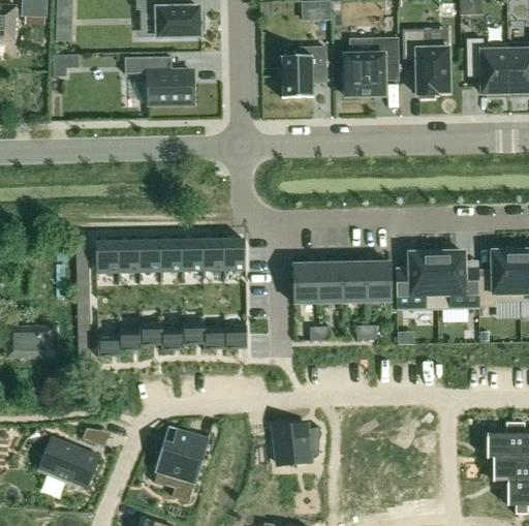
[(57,0),(56,25),(71,26),(72,0),(57,0)]
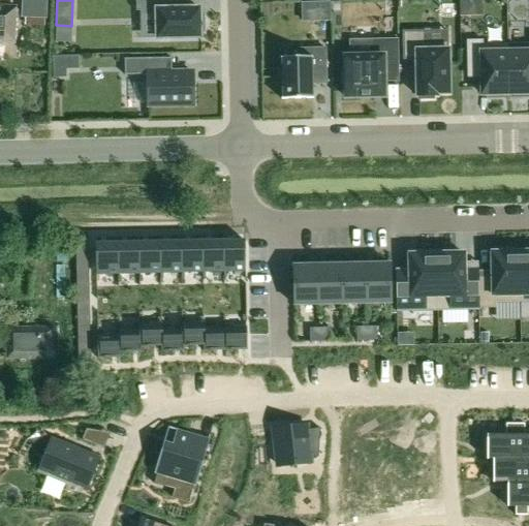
[(199,11),(199,5),(186,6),(185,0),(134,0),(134,9),(139,9),(139,37),(152,37),(152,39),(200,38),(200,31),(204,31),(203,11),(199,11)]
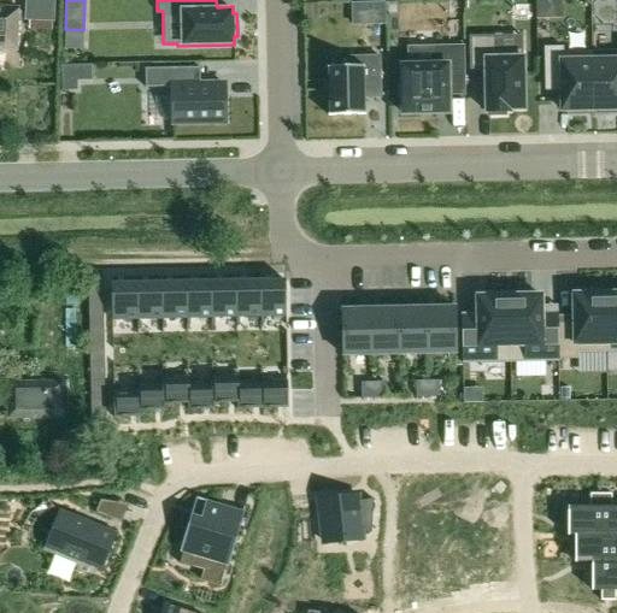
[(387,22),(386,0),(353,0),(353,22),(387,22)]
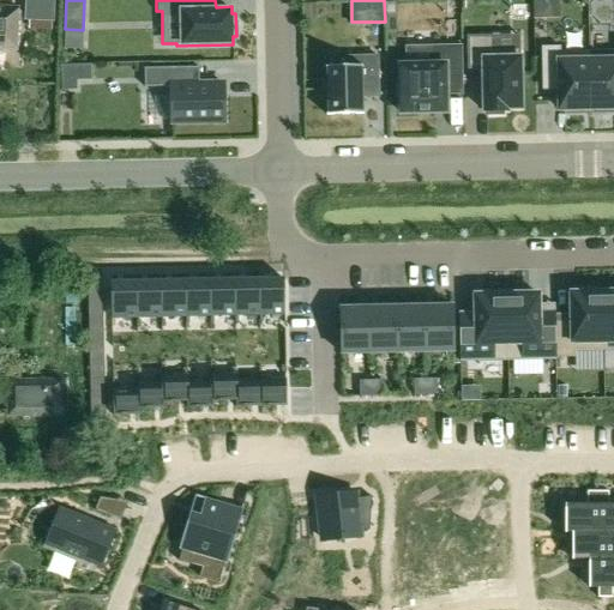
[(533,0),(534,16),(542,14),(541,0),(533,0)]
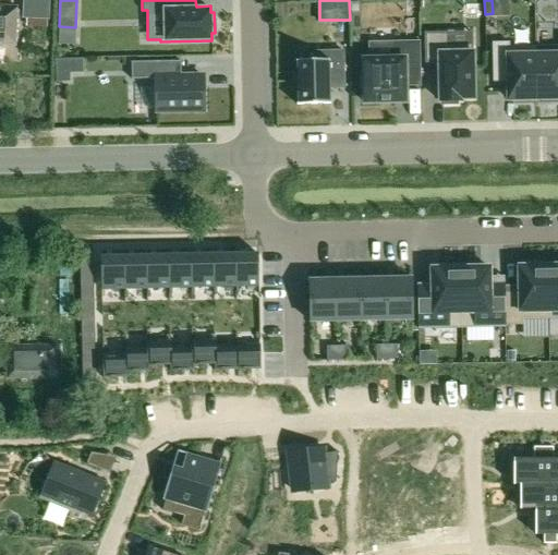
[(2,43),(14,44),(16,5),(0,3),(0,47),(1,47),(2,43)]
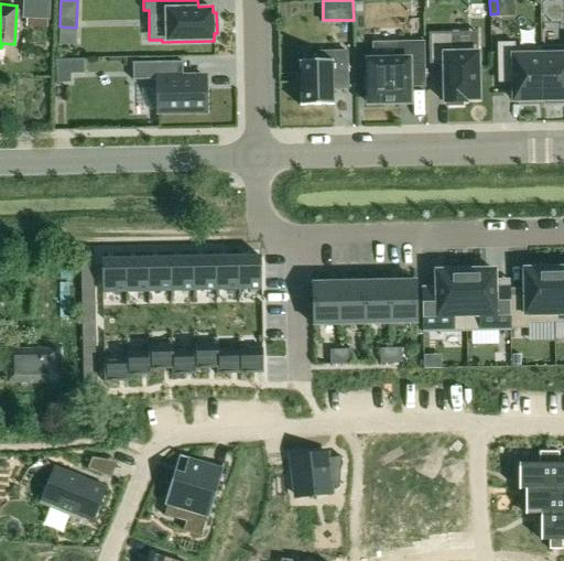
[(452,31),(429,31),(430,61),(444,61),(445,100),(447,100),(447,104),(463,104),(463,99),(466,99),(466,98),(479,97),(478,43),(452,43),(452,31)]
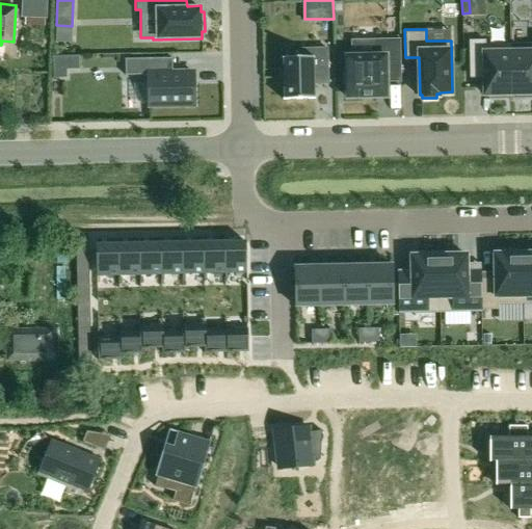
[(346,54),(347,96),(387,95),(387,72),(401,72),(400,41),(387,41),(387,37),(375,37),(375,38),(376,38),(376,54),(346,54)]
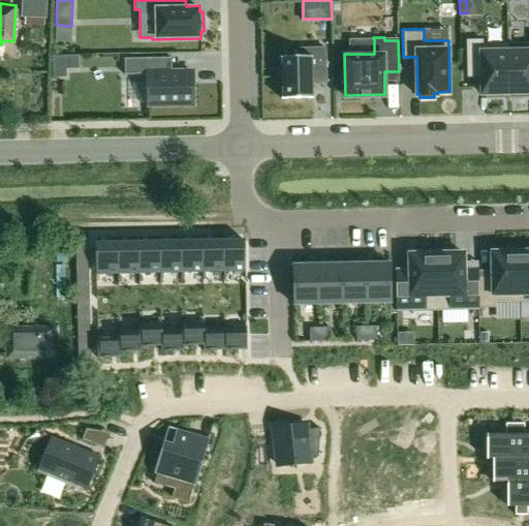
[(508,92),(507,41),(483,41),(483,37),(466,38),(467,75),(481,74),(481,92),(487,92),(487,96),(504,96),(504,92),(508,92)]
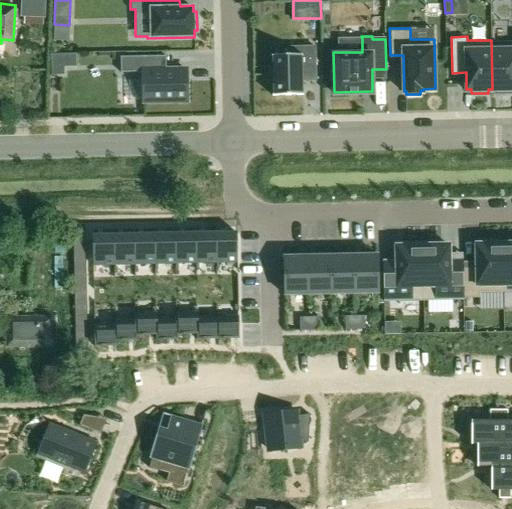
[(511,39),(491,40),(492,89),(497,89),(497,93),(511,92),(511,39)]
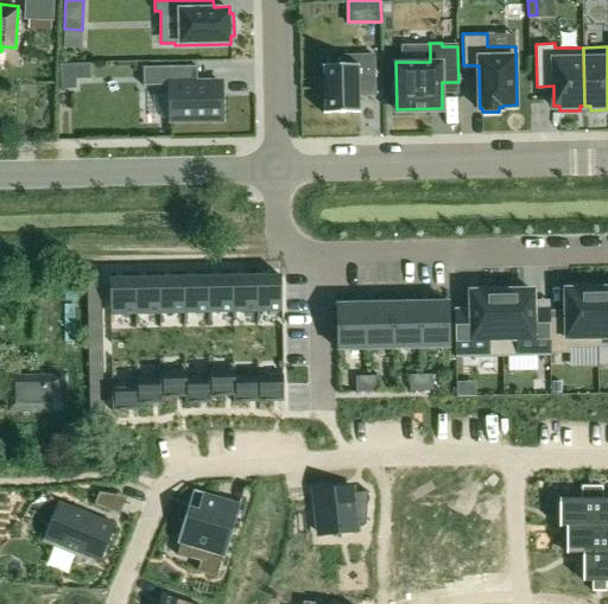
[(375,93),(374,52),(342,53),(342,63),(323,63),(323,65),(324,64),(325,76),(318,76),(320,99),(325,99),(325,109),(323,109),(323,110),(323,112),(360,110),(360,109),(358,109),(358,107),(358,93),(375,93)]
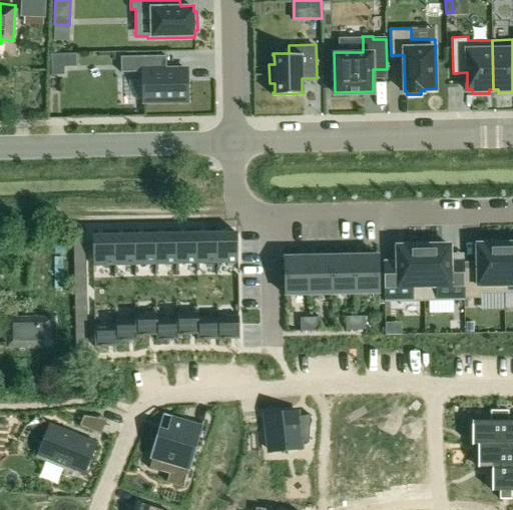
[(64,72),(63,52),(52,52),(52,72),(64,72)]
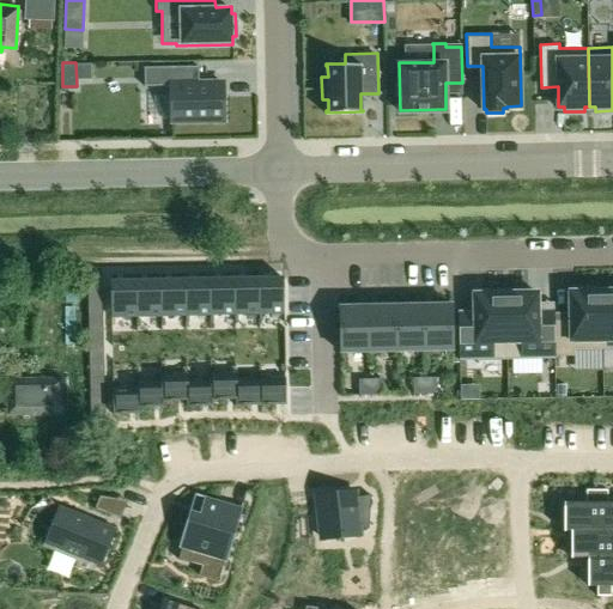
[(224,119),(224,81),(199,81),(199,65),(145,66),(145,84),(171,84),(171,120),(224,119)]
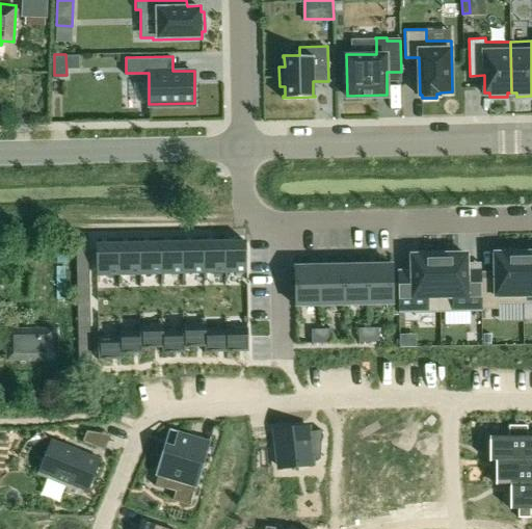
[(203,240),(182,241),(182,272),(185,272),(204,272),(203,240)]
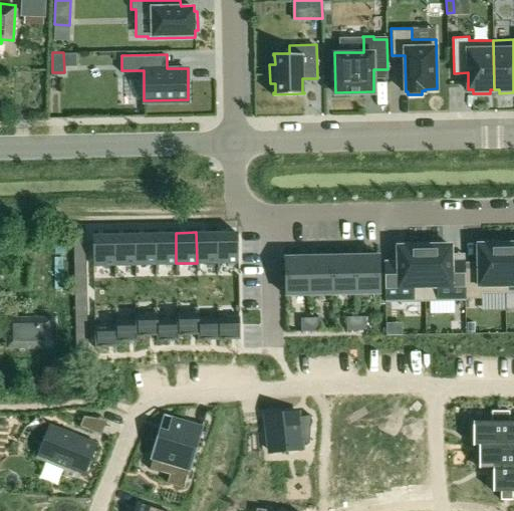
[(196,232),(197,263),(200,263),(217,263),(216,232),(196,232)]
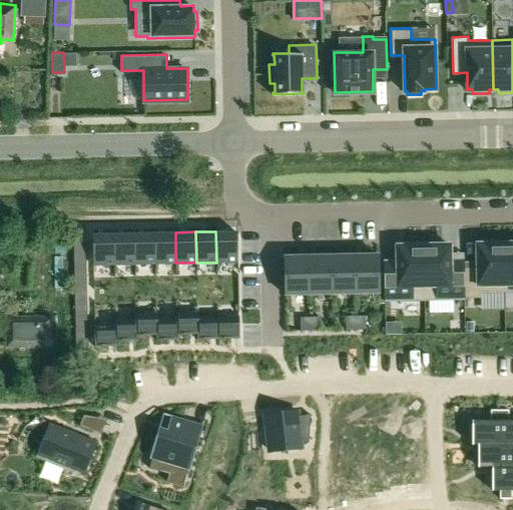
[(215,231),(216,263),(219,263),(237,262),(237,231),(215,231)]
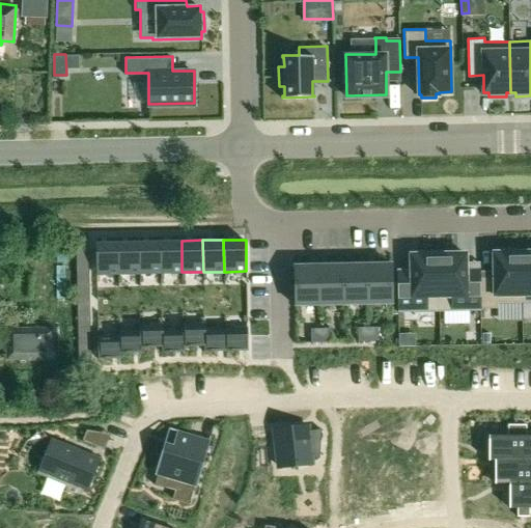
[(139,241),(117,242),(118,274),(121,274),(139,273),(139,241)]
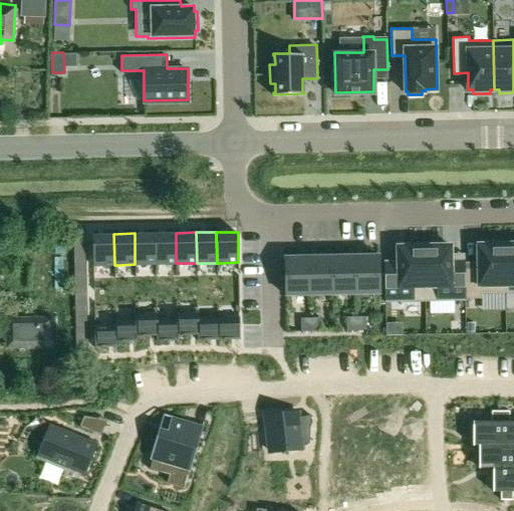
[(155,233),(135,233),(135,264),(139,264),(156,264),(155,233)]
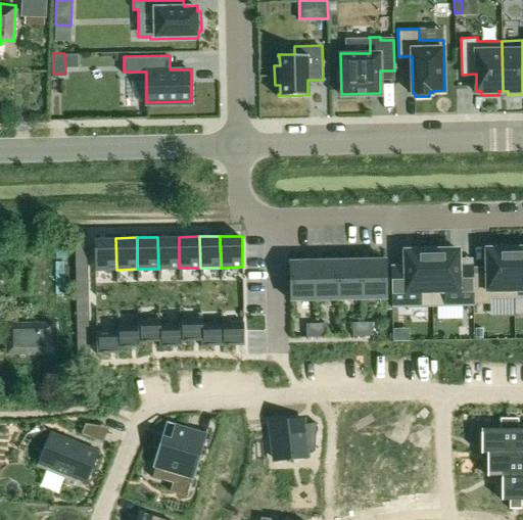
[(179,237),(157,237),(158,269),(160,269),(179,268),(179,237)]
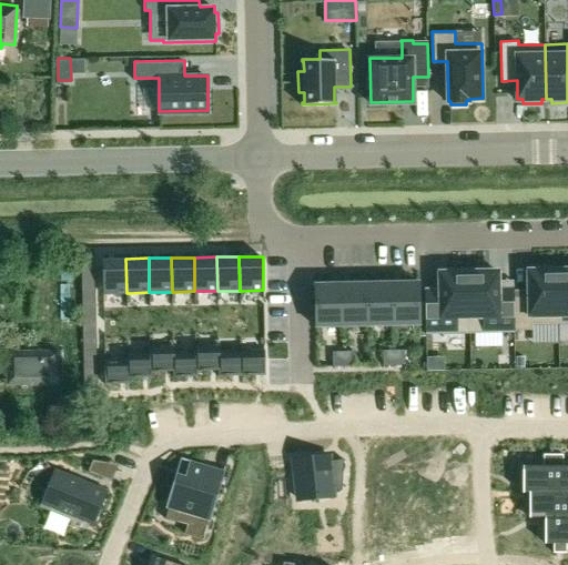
[(125,259),(103,259),(103,293),(108,293),(127,293),(125,259)]
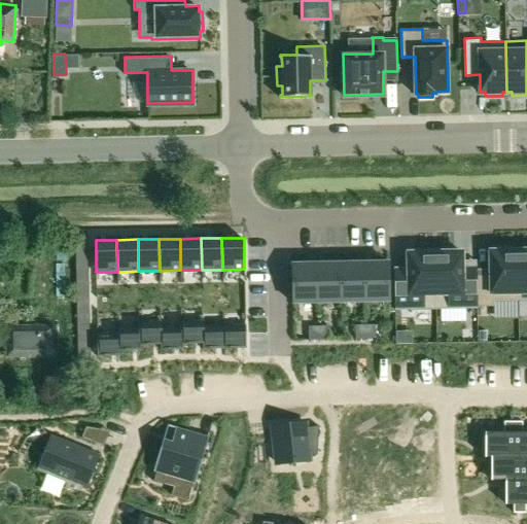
[(522,249),(518,249),(519,299),(526,298),(526,244),(522,245),(522,249)]
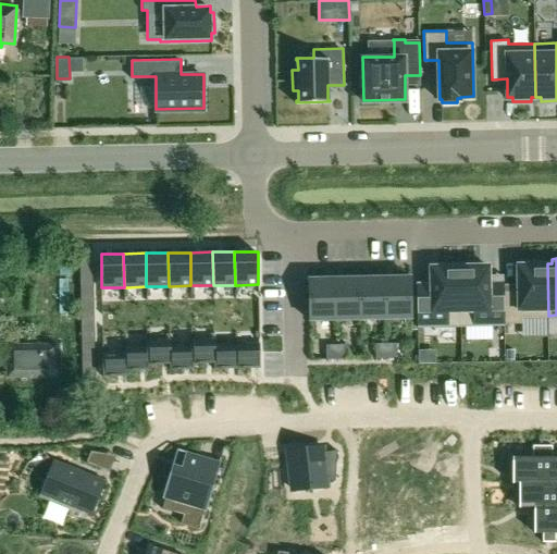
[(519,288),(504,288),(505,322),(521,322),(521,317),(548,316),(547,263),(542,263),(542,259),(523,259),(523,263),(518,263),(519,283),(519,288)]
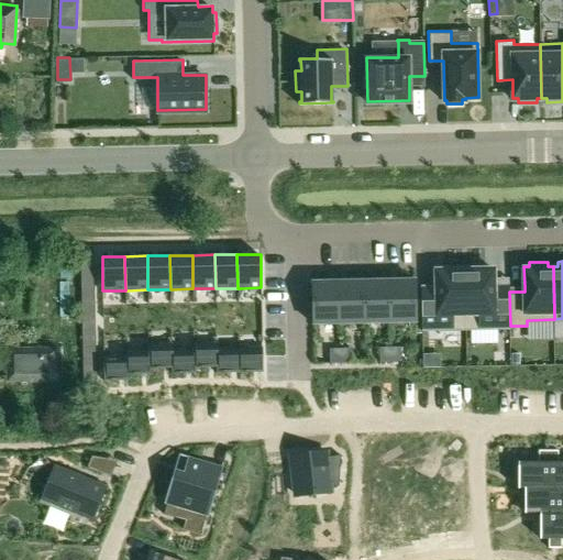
[(485,263),(464,264),(466,329),(510,328),(510,326),(509,292),(494,292),(494,276),(494,267),(485,267),(485,263)]
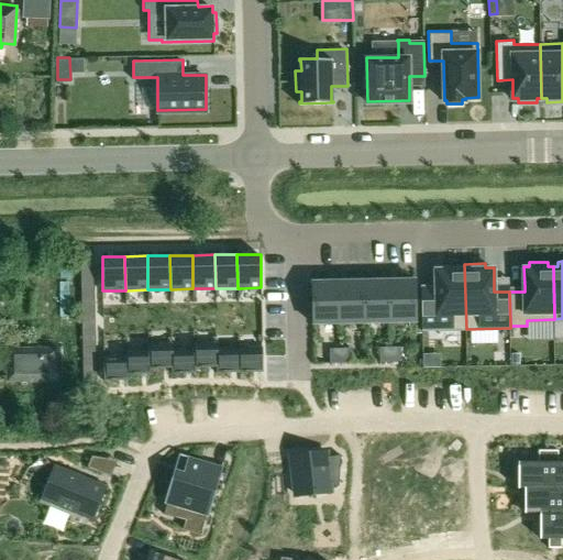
[(437,293),(421,293),(422,329),(466,329),(464,264),(444,264),(444,268),(435,268),(437,284),(437,293)]
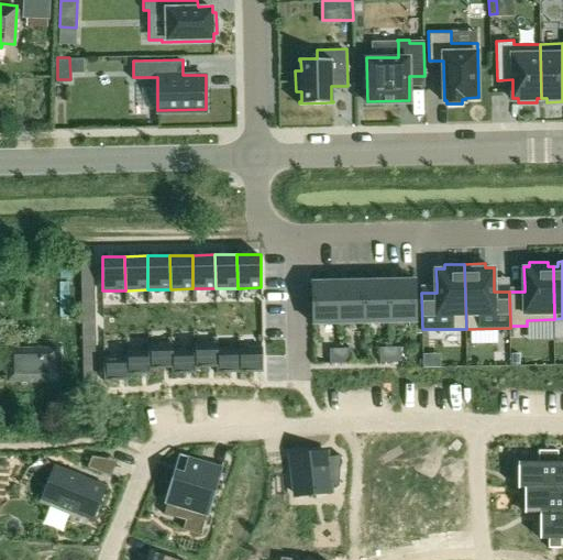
[(389,278),(364,280),(364,321),(390,320),(389,278)]
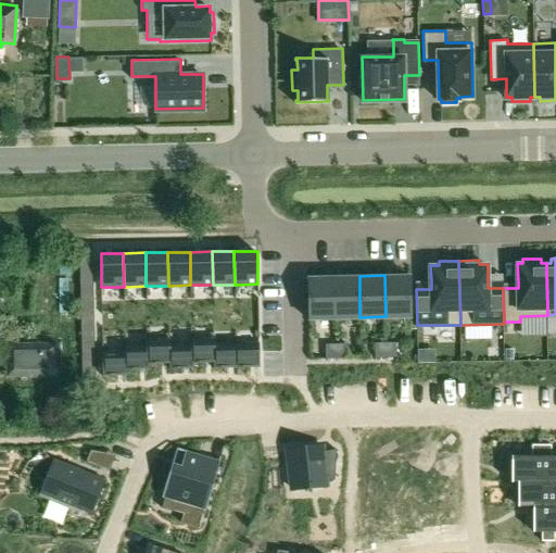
[(409,275),(384,275),(386,316),(411,316),(409,275)]
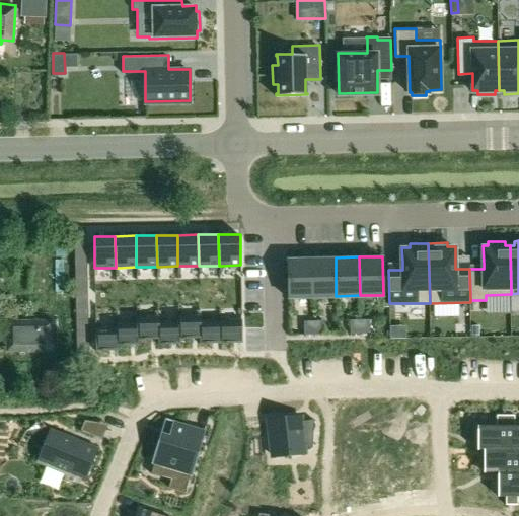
[(311,258),(288,259),(289,297),(312,297),(311,258)]
